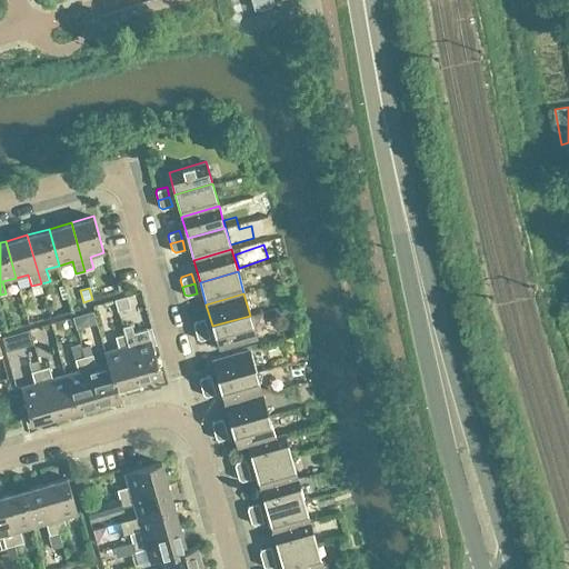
[(126,297),(116,299),(119,310),(128,308),(126,297)]
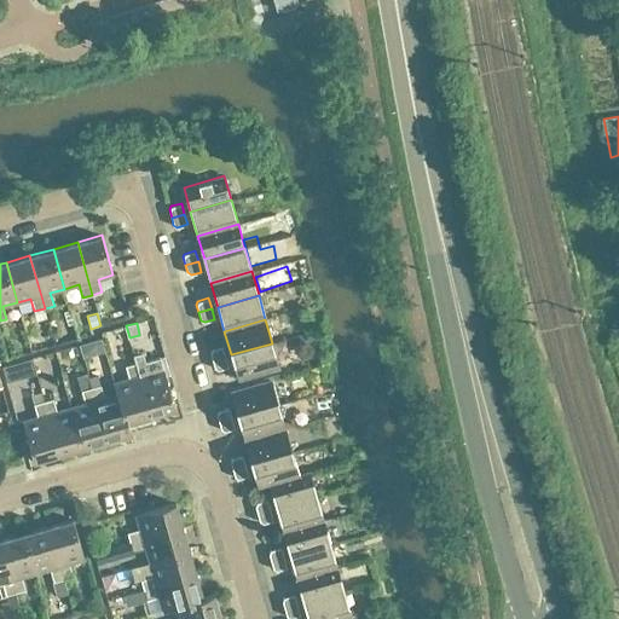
[(279,366),(272,343),(231,354),(238,379),(279,366)]
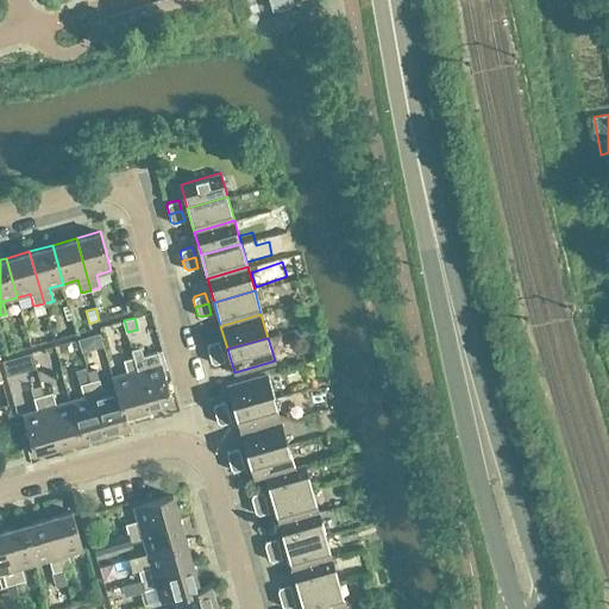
[(221,350),(219,339),(208,343),(207,346),(209,353),(221,350)]
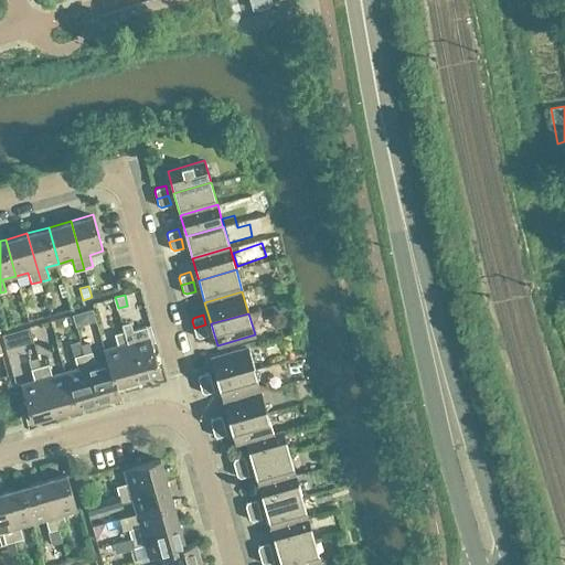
[(121,323),(124,331),(137,379),(159,372),(149,336),(146,326),(134,329),(131,321),(121,323)]
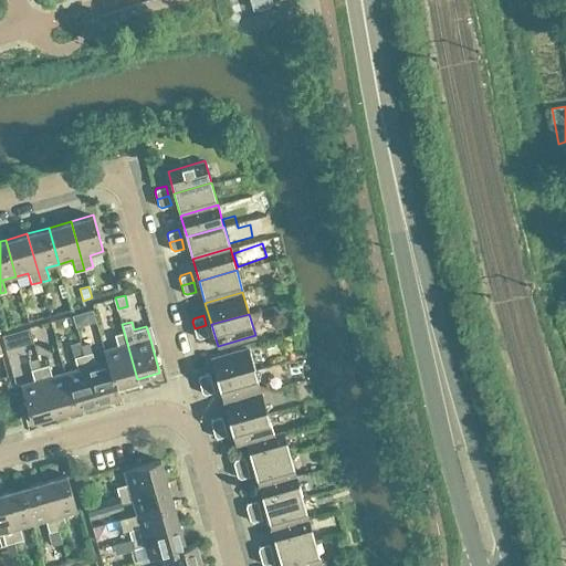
[(209,335),(206,325),(195,328),(196,336),(199,337),(209,335)]
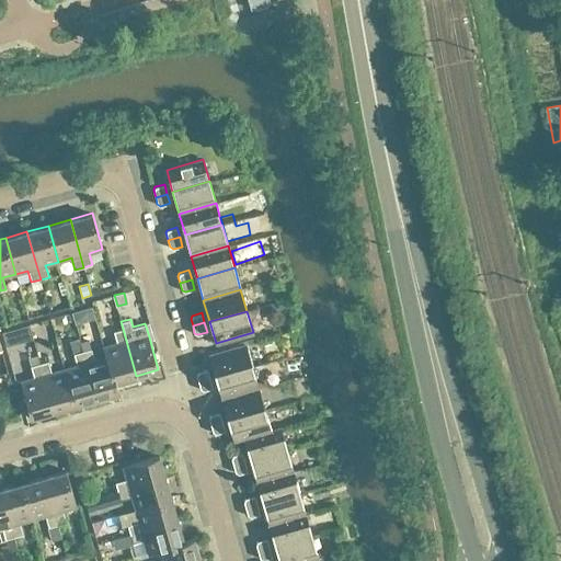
[(14,329),(2,332),(6,345),(18,342),(14,329)]
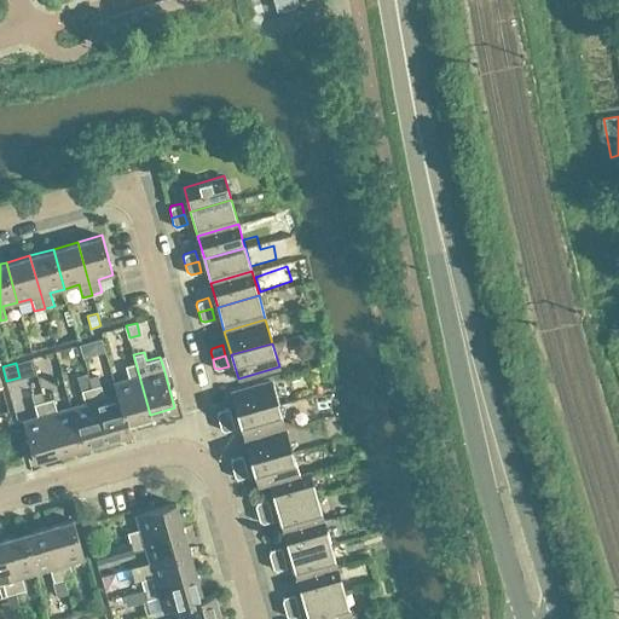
[(150,415),(136,363),(126,365),(129,379),(114,382),(117,394),(119,393),(126,422),(128,421),(150,415)]
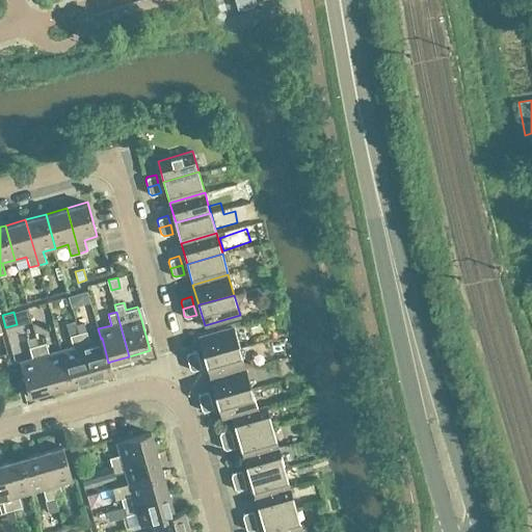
[(75,320),(67,323),(70,336),(78,333),(75,320)]
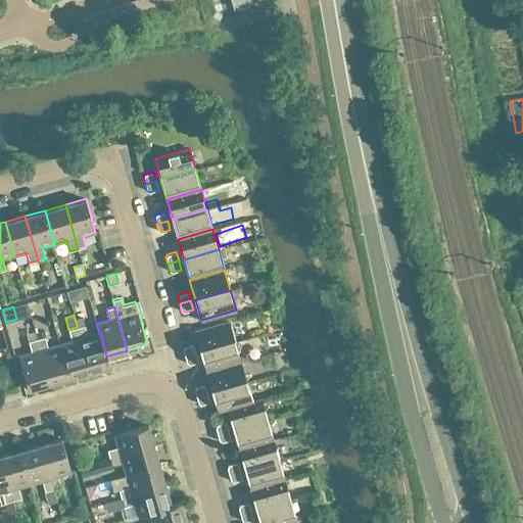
[(235,341),(230,321),(195,330),(200,351),(235,341)]
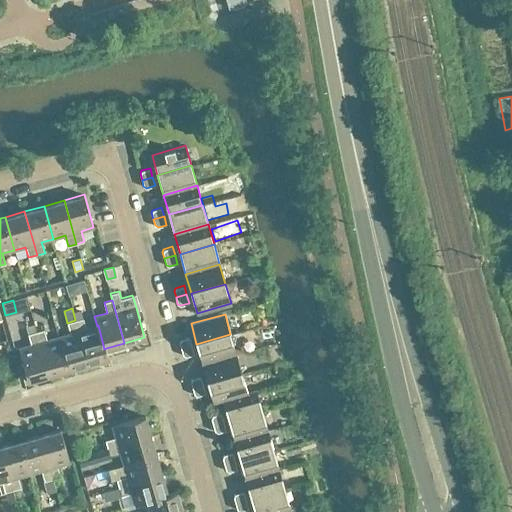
[(98,325),(97,326),(86,329),(83,318),(75,320),(87,364),(108,358),(106,348),(104,349),(98,325)]
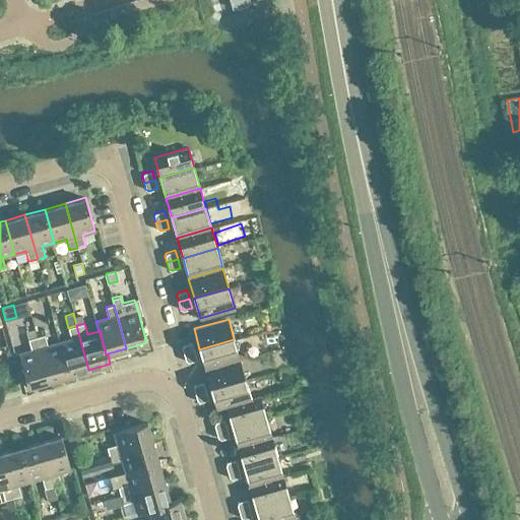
[(88,370),(76,325),(68,328),(71,338),(59,341),(69,375),(88,370)]
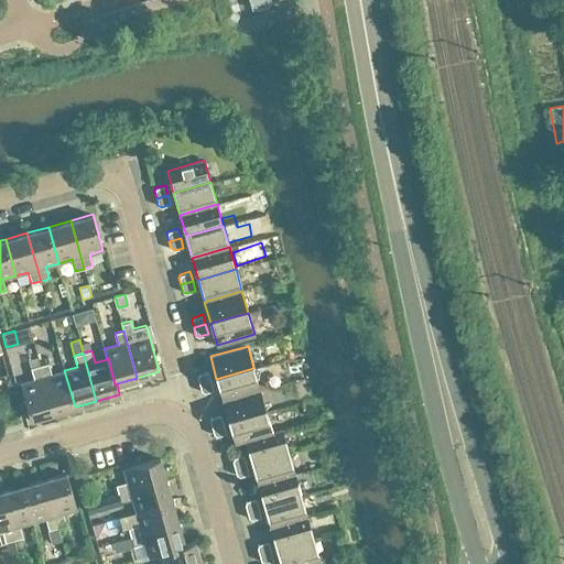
[(75,407),(64,370),(52,375),(49,362),(40,366),(53,413),(75,407)]
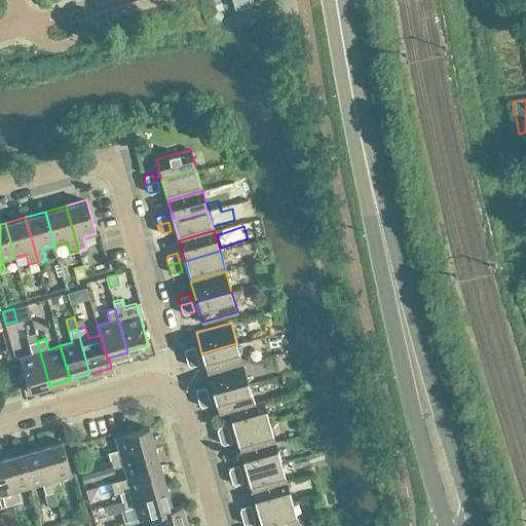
[(49,385),(37,341),(29,343),(32,353),(19,358),(29,391),(49,385)]
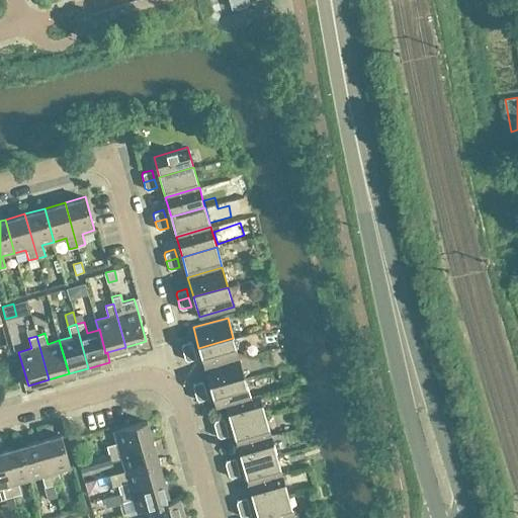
[(239,358),(233,338),(198,348),(204,367),(239,358)]
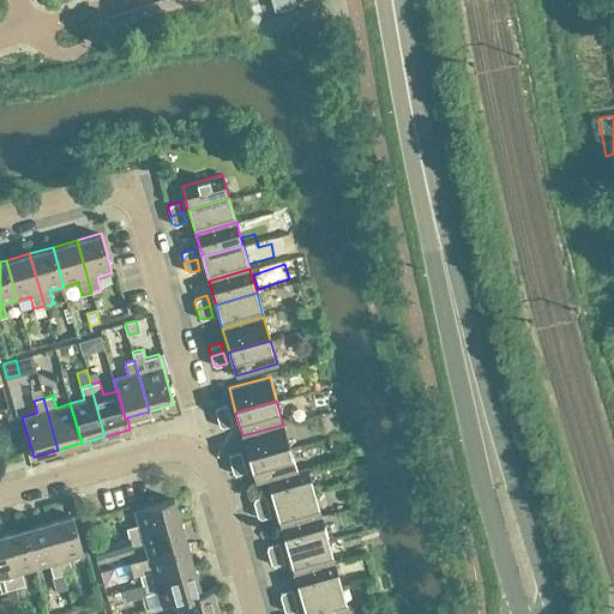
[(229,414),(227,404),(216,407),(215,410),(217,417),(229,414)]
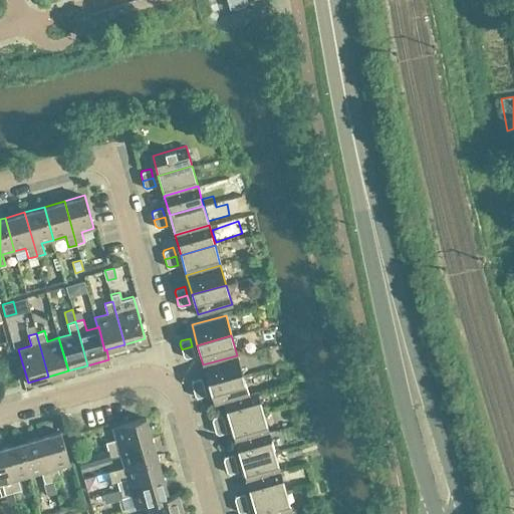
[(195,355),(192,346),(182,349),(184,356),(186,358),(195,355)]
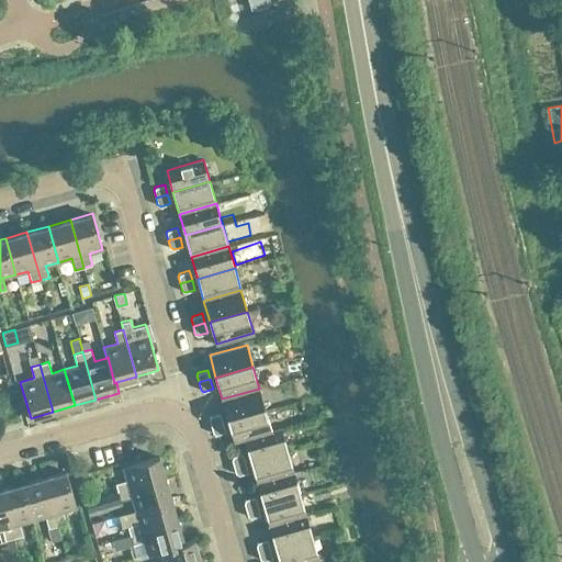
[(266,409),(259,389),(222,398),(228,420),(266,409)]
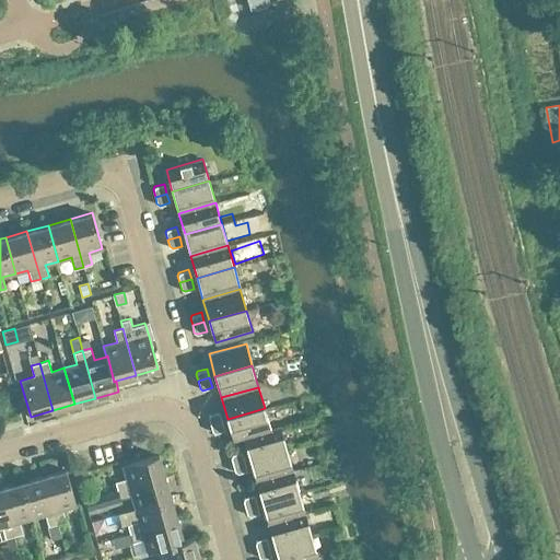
[(270,431),(270,429),(265,408),(228,419),(234,442),(244,439),(270,431)]
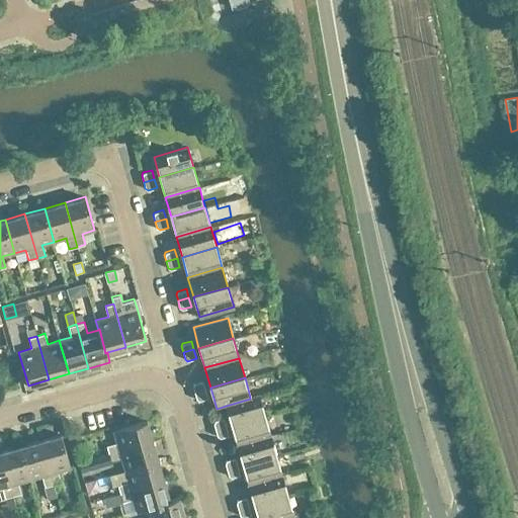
[(193,385),(194,393),(205,390),(203,380),(194,382),(193,385)]
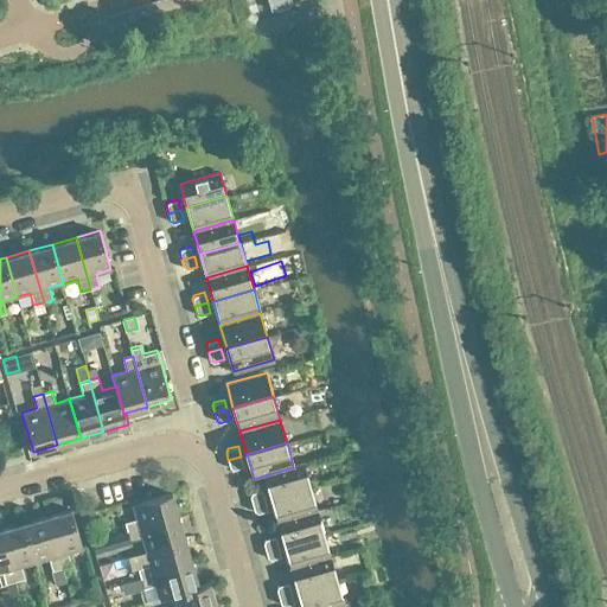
[(243,466),(241,457),(228,460),(230,467),(234,470),(243,466)]
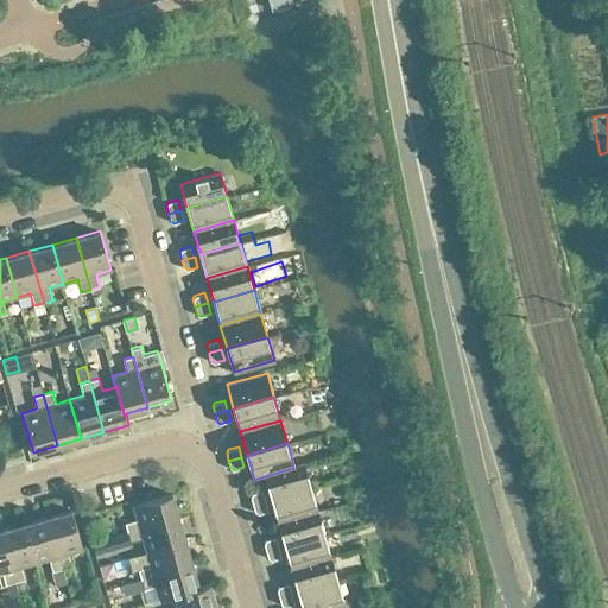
[(312,488),(304,463),(293,466),(293,468),(265,476),(272,500),(312,488)]
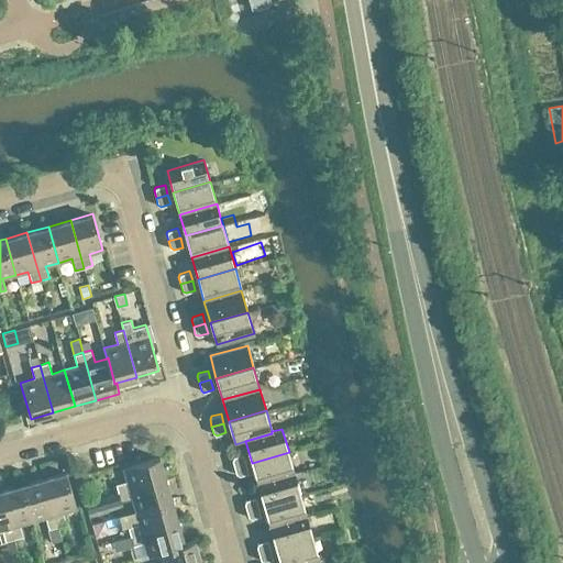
[(295,474),(289,452),(252,463),(257,484),(295,474)]
